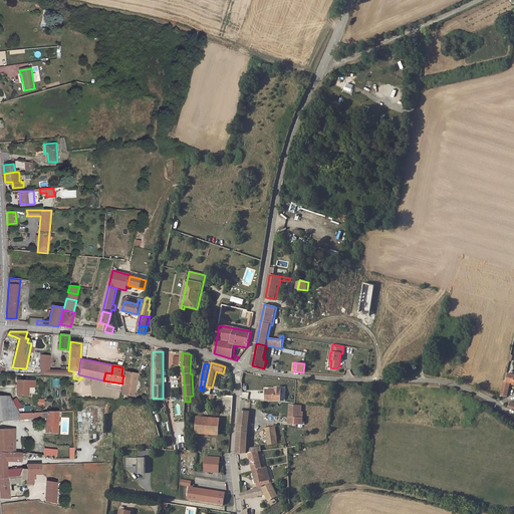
[(257,382),(257,374),(244,371),(242,380),(243,393),(251,392),(251,381),(257,382)]
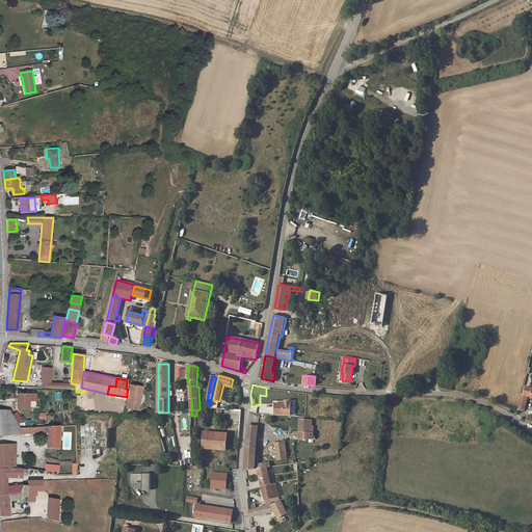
[(129,393),(127,393),(127,397),(127,407),(138,410),(142,388),(130,386),(129,393)]
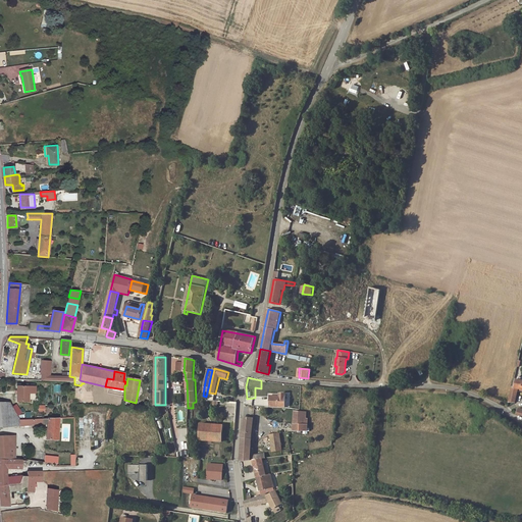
[(35,386),(31,386),(23,386),(24,382),(17,382),(16,402),(28,401),(29,394),(35,393),(35,386)]
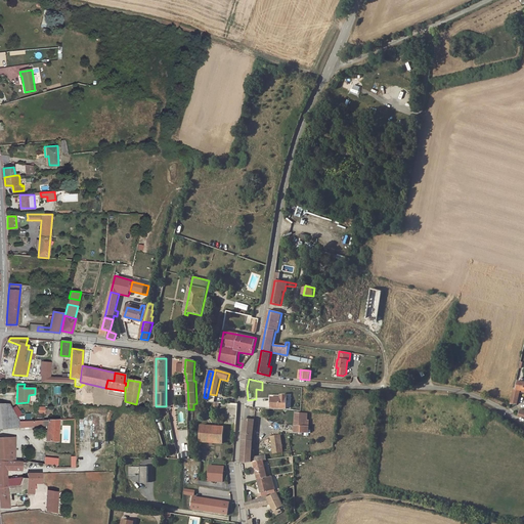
[(207,402),(215,402),(216,395),(210,394),(209,393),(207,402)]
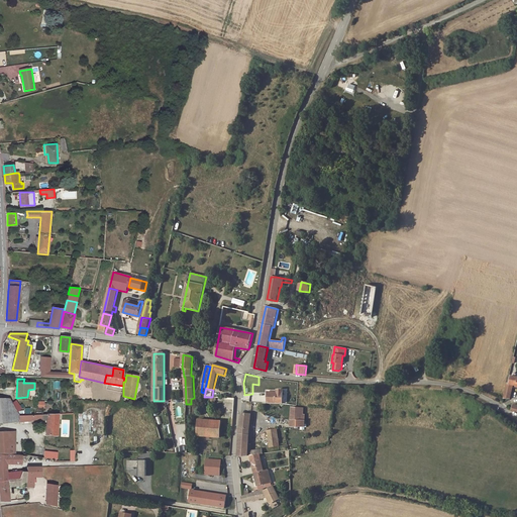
[(268,392),(268,403),(282,403),(283,390),(277,390),(277,392),(268,392)]
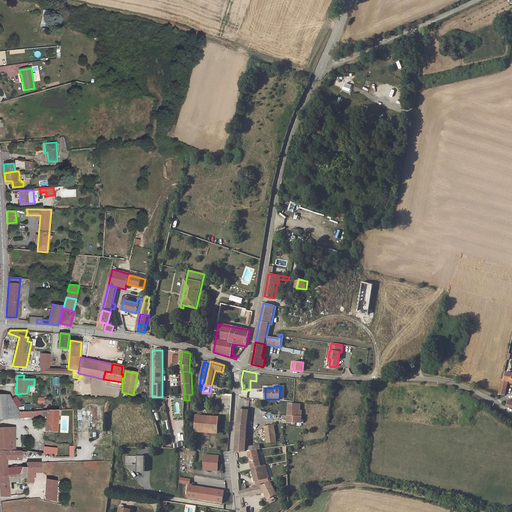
[(221,397),(220,413),(231,414),(232,404),(233,394),(214,393),(214,396),(221,397)]
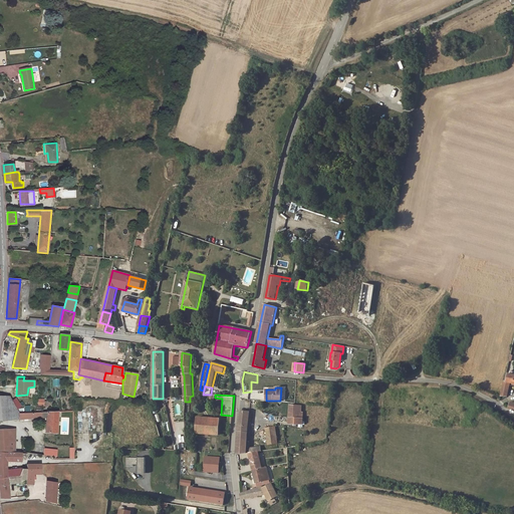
[(18,420),(18,413),(16,409),(9,397),(5,397),(6,420),(18,420)]
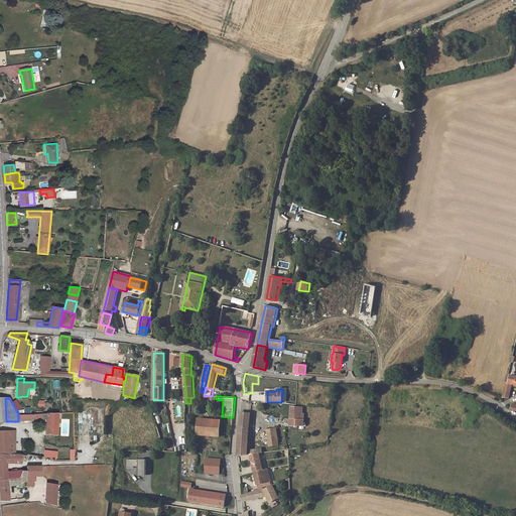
[(215,416),(222,416),(223,400),(216,399),(215,416)]
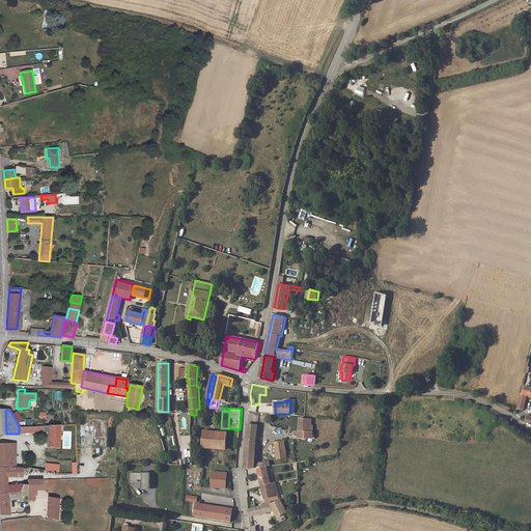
[(180,415),(180,429),(190,429),(189,422),(186,422),(186,415),(180,415)]
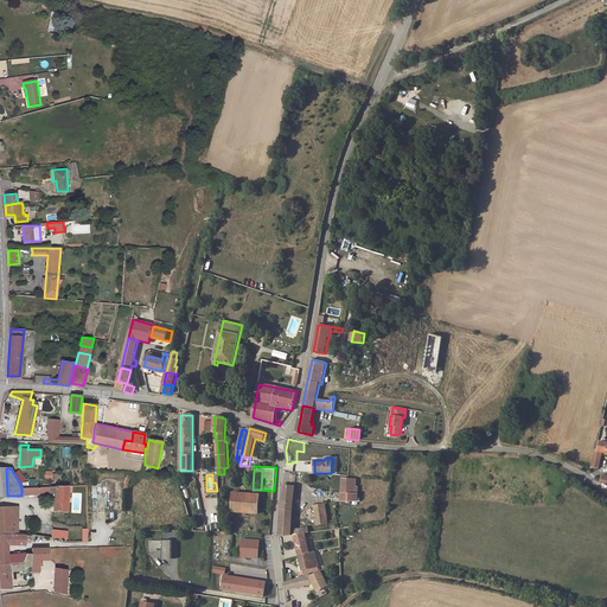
[(357,479),(343,478),(342,487),(342,493),(340,500),(357,502),(358,486),(356,486),(357,479)]
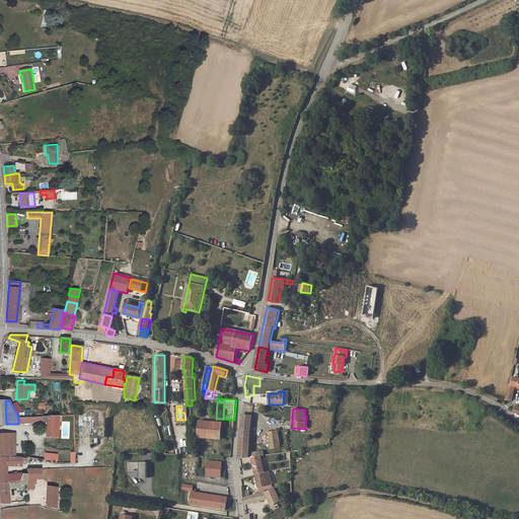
[(252,416),(243,415),(242,424),(241,433),(239,459),(252,457),(253,457),(253,452),(249,453),(250,441),(252,416)]
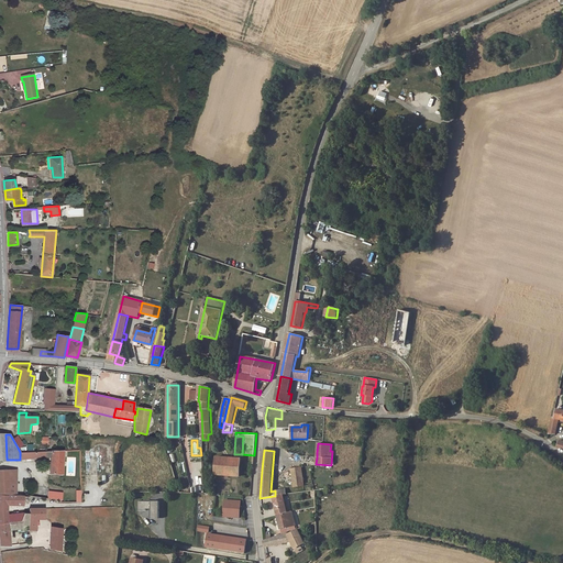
[(63,451),(47,452),(46,452),(46,457),(51,457),(50,474),(62,474),(63,451)]
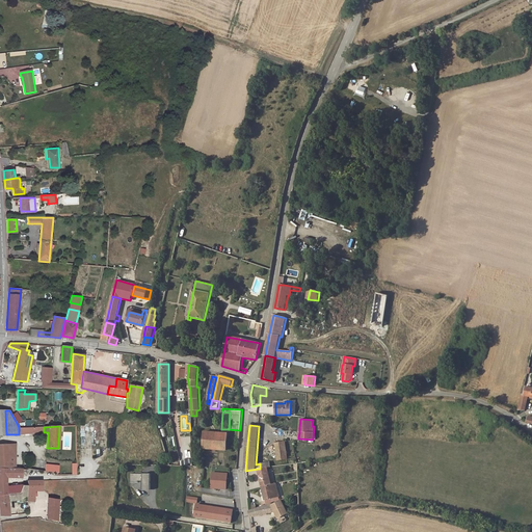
[(205,431),(203,448),(225,450),(228,433),(221,433),(205,431)]
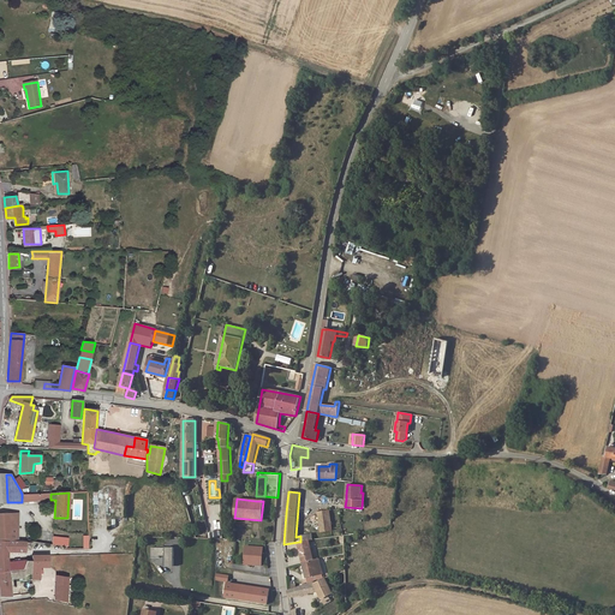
[(321,530),(332,529),(329,509),(318,509),(321,530)]
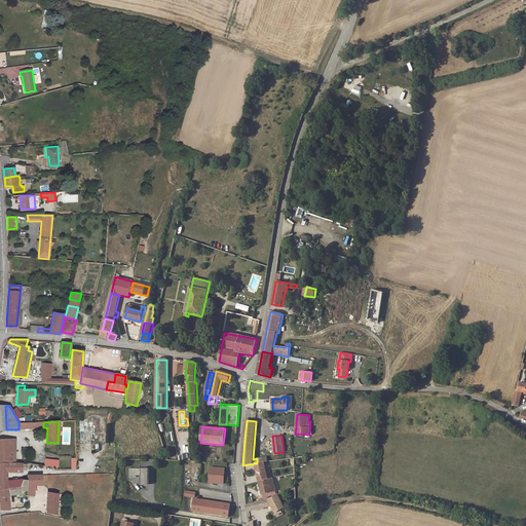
[(0,460),(16,463),(15,451),(8,452),(7,439),(0,439),(0,460)]
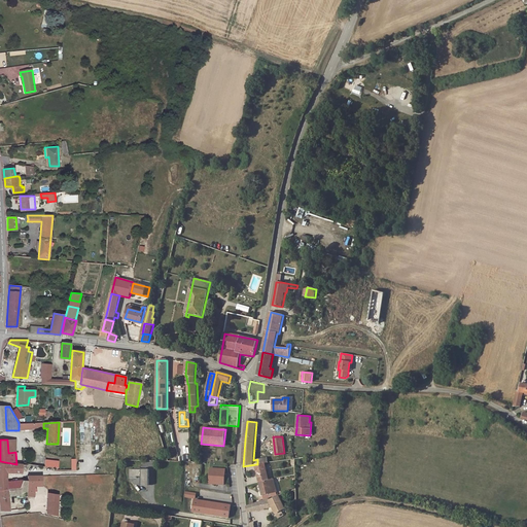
[(15,440),(7,440),(8,453),(15,452),(15,440)]
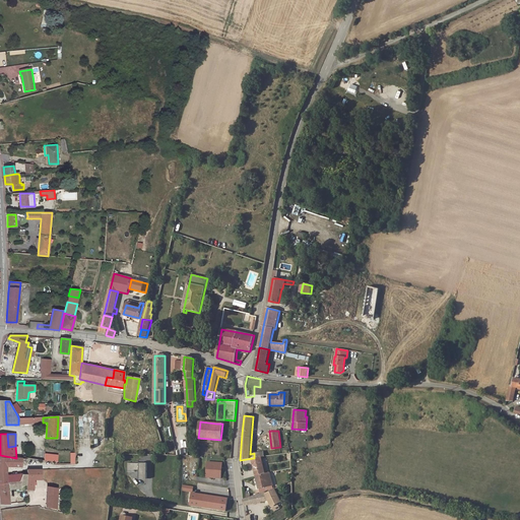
[(26,460),(0,457),(0,483),(20,480),(22,475),(7,476),(7,465),(26,466),(26,460)]
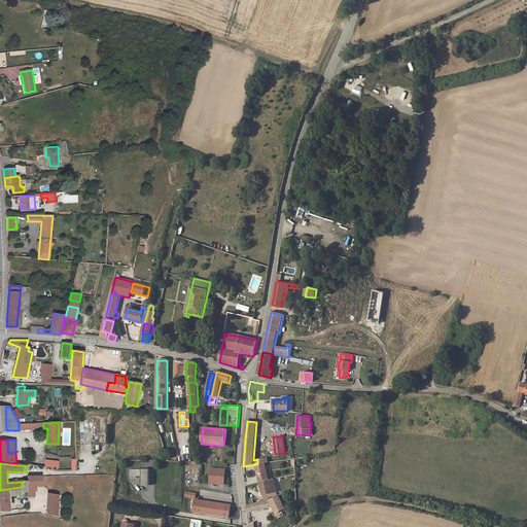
[(265,463),(257,464),(256,464),(260,482),(274,479),(273,478),(269,479),(265,463)]
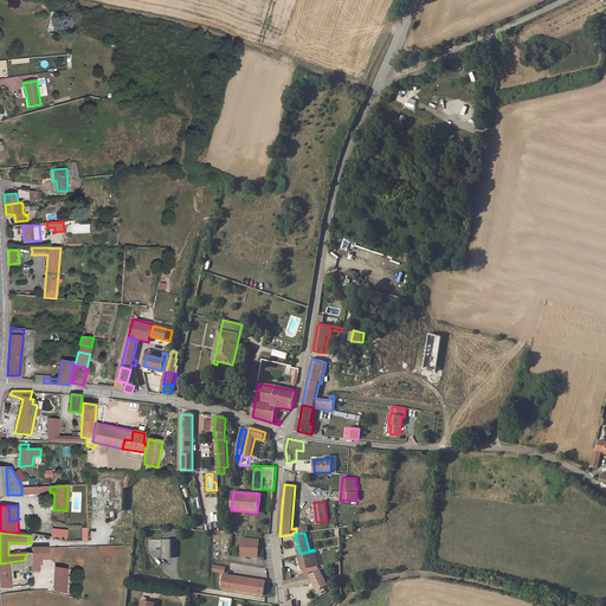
[(260,558),(260,537),(240,537),(240,558),(260,558)]
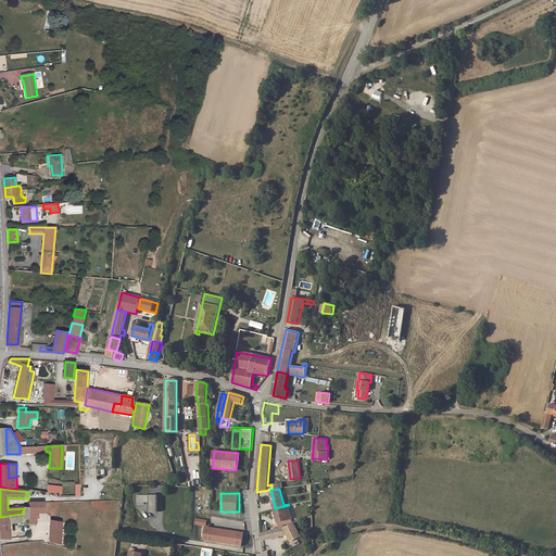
[(136,494),(136,504),(144,504),(144,503),(149,503),(149,513),(158,513),(158,495),(149,495),(147,495),(136,494)]
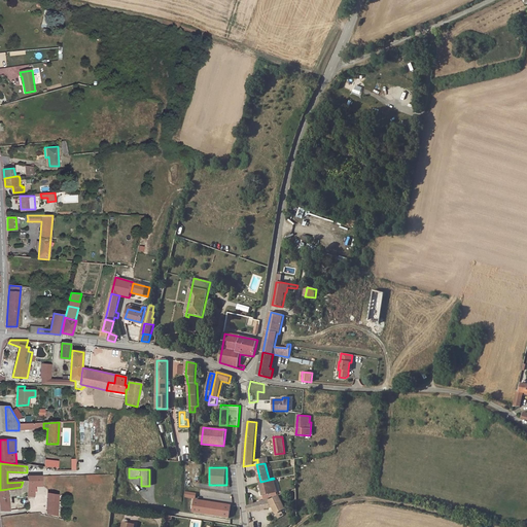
[(24,476),(23,482),(21,487),(0,490),(0,503),(0,511),(9,511),(8,497),(9,495),(9,493),(27,490),(28,476),(24,476)]
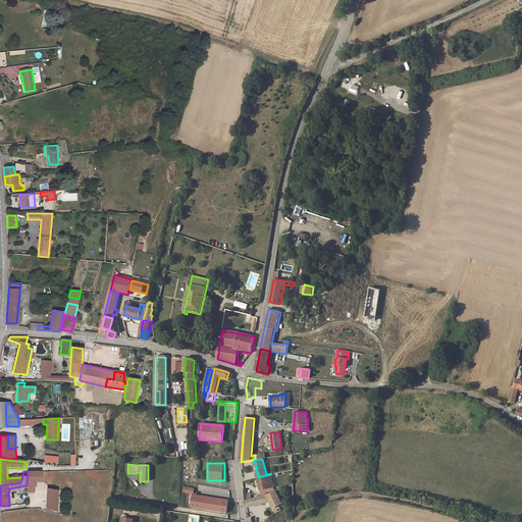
[(42,471),(28,471),(27,485),(27,491),(33,491),(34,481),(41,481),(42,471)]
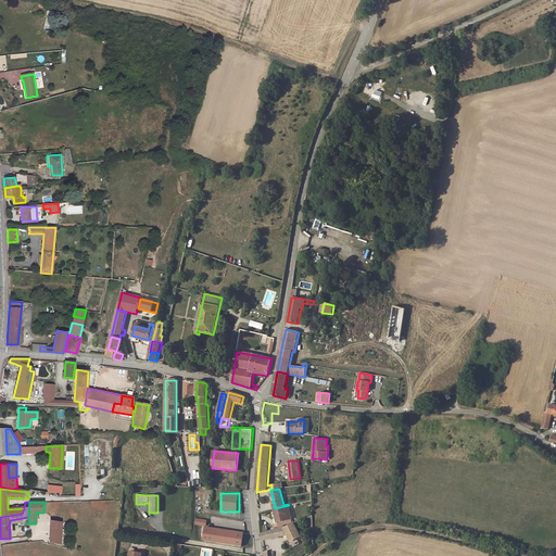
[(289,505),(275,508),(275,509),(278,521),(292,518),(289,505)]
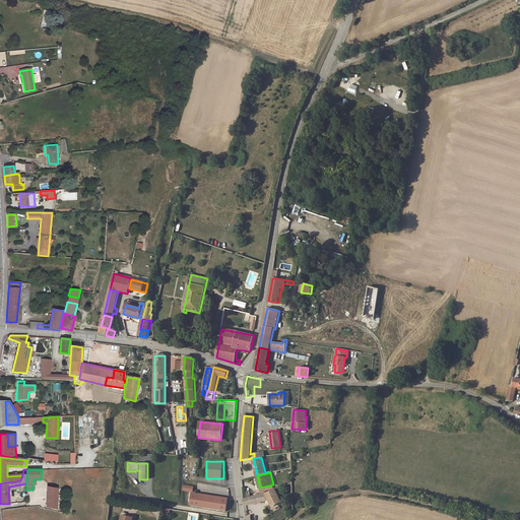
[(57,489),(48,488),(46,507),(56,509),(57,489)]
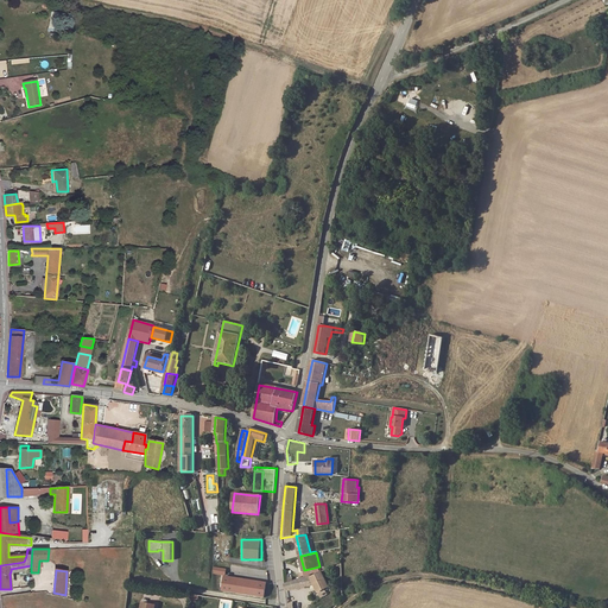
[(321,570),(285,583),(286,590),(315,584),(318,593),(329,587),(321,570)]
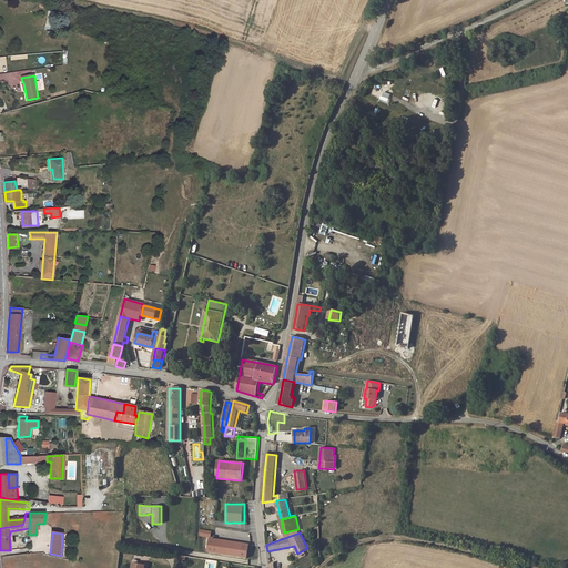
[(249,558),(251,544),(210,537),(208,551),(249,558)]
